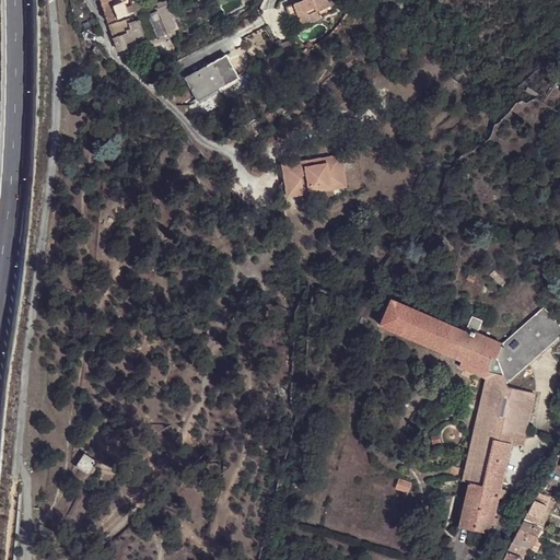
[(98,0),(106,21),(126,13),(123,6),(121,1),(117,2),(116,0),(98,0)]
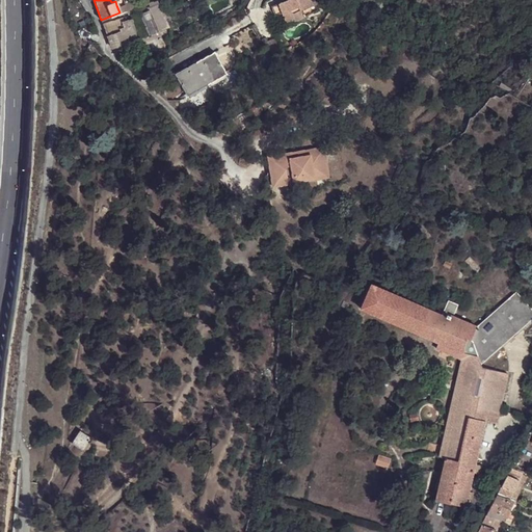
[(131,0),(116,5),(120,12),(135,6),(152,0),(131,0)]
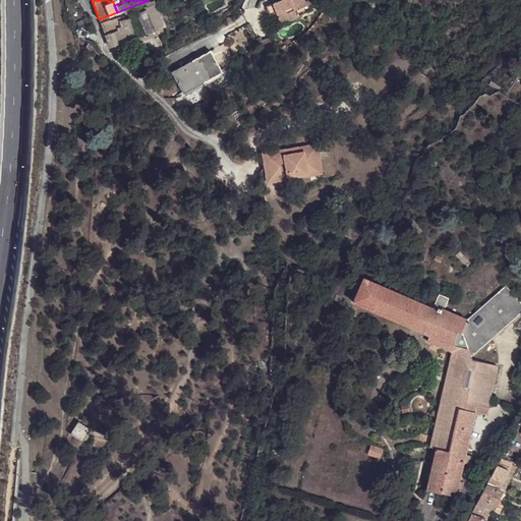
[(282,11),(286,22),(296,18),(293,11),(308,4),(306,0),(277,0),(278,1),(276,2),(264,6),(268,16),(275,14),(282,11)]
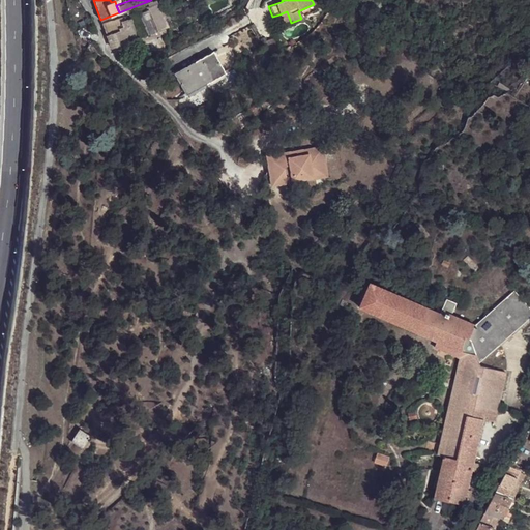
[(159,7),(140,16),(148,36),(168,28),(168,26),(162,12),(159,7)]
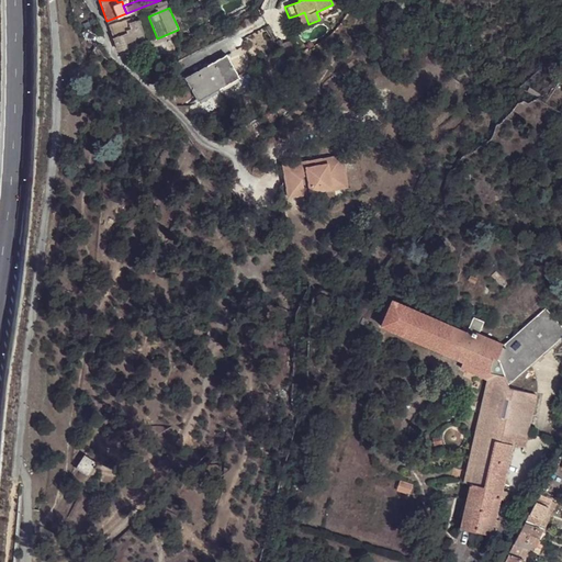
[(302,26),(308,24),(304,12),(296,15),(302,26)]
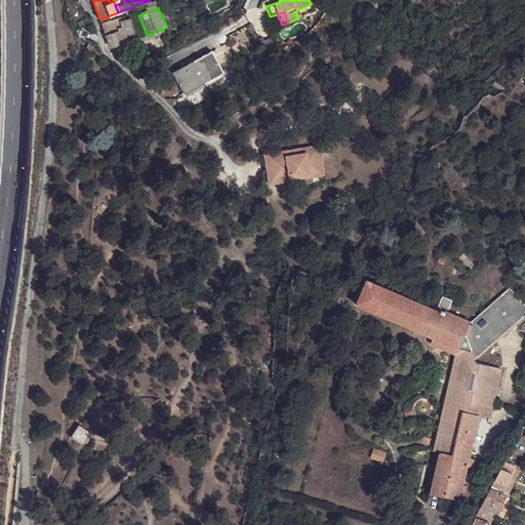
[(115,18),(119,28),(130,25),(127,16),(119,19),(118,17),(115,18)]
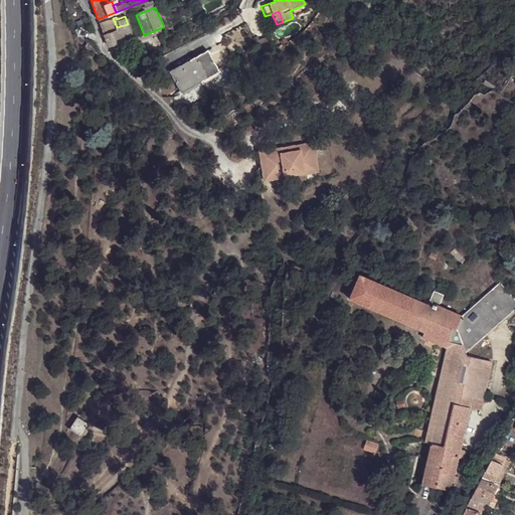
[(118,29),(117,27),(113,18),(100,22),(104,34),(118,29)]
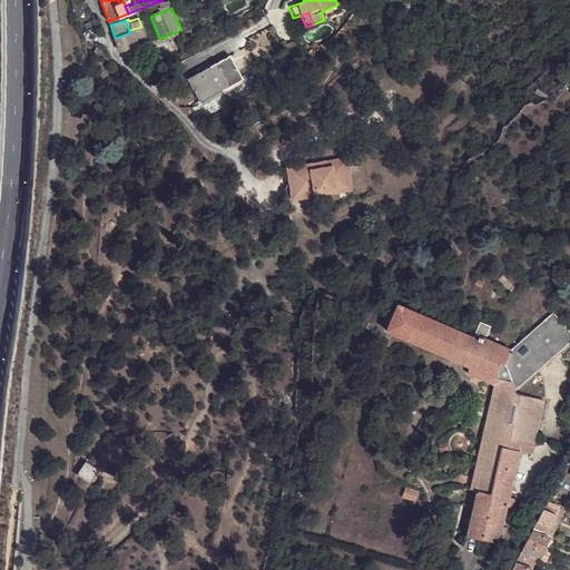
[(141,27),(129,30),(130,32),(135,46),(147,41),(141,27)]
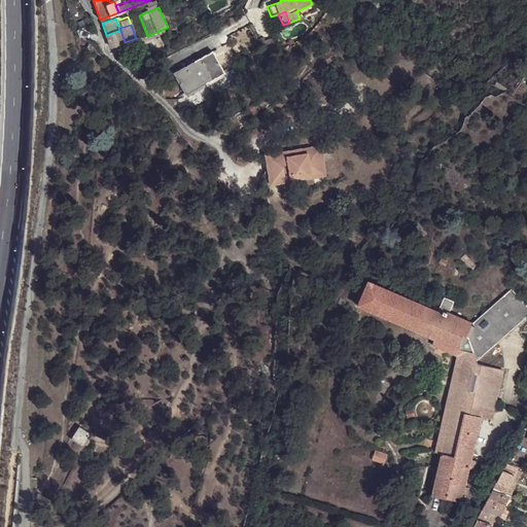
[(125,42),(120,30),(106,35),(111,47),(113,54),(117,55),(128,50),(125,42)]
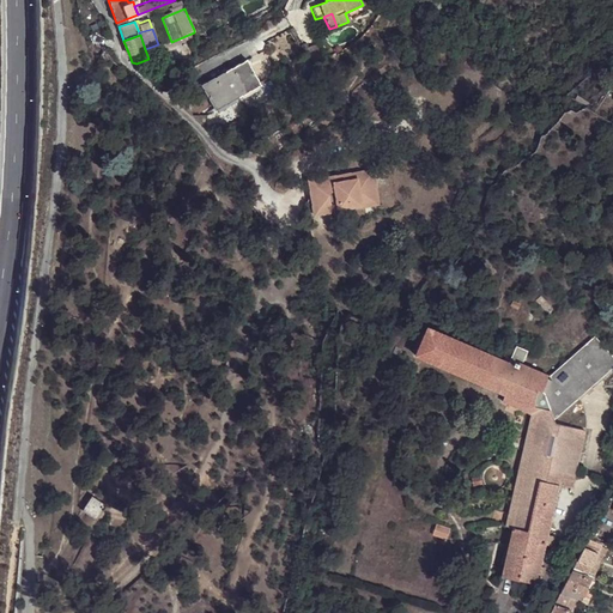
[(314,49),(307,52),(310,64),(317,61),(314,49)]
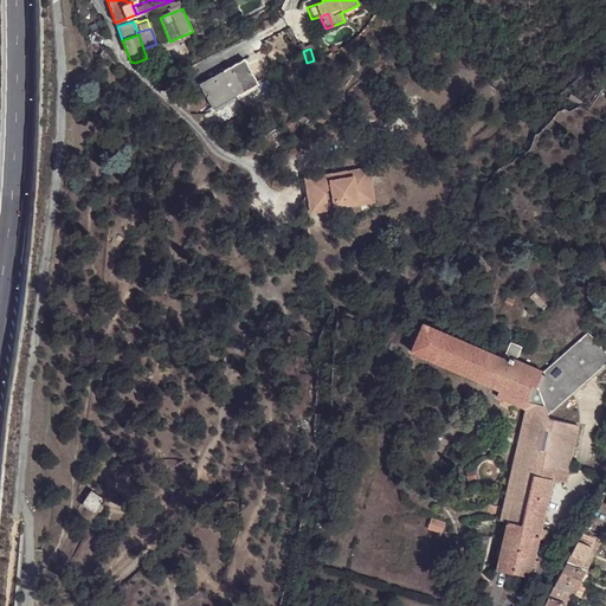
[(244,58),(220,71),(233,96),(257,84),(244,58)]
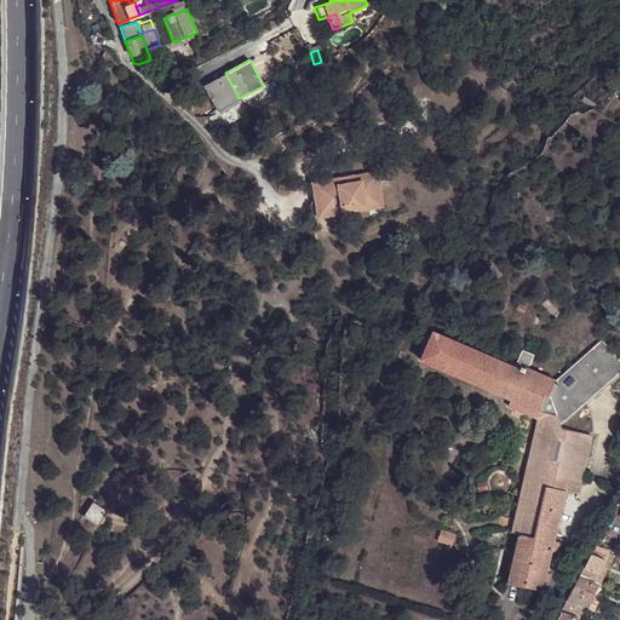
[(239,98),(225,73),(204,85),(218,110),(239,98)]
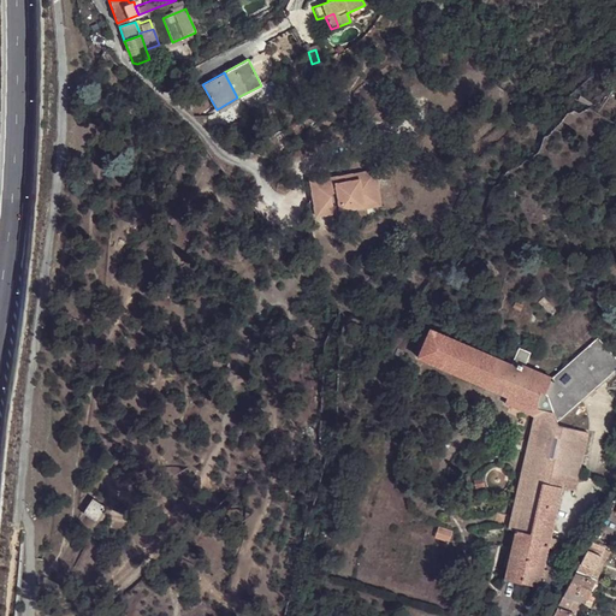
[(319,200),(321,218),(381,207),(377,183),(368,184),(368,178),(350,182),(350,188),(341,189),(341,183),(323,187),(324,199),(319,200)]
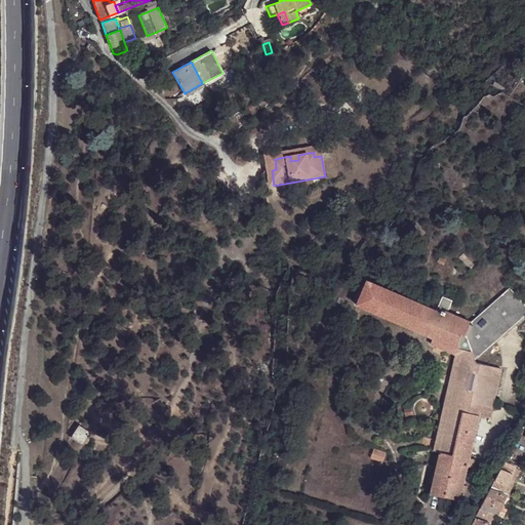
[(421,231),(415,223),(407,229),(414,237),(421,231)]
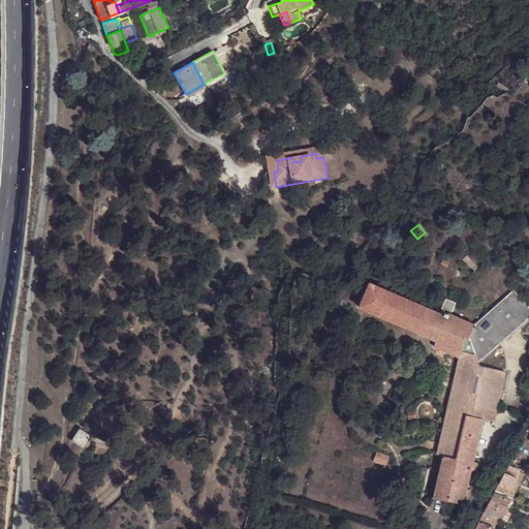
[(486,407),(496,410),(505,372),(479,367),(478,362),(528,317),(528,308),(514,291),(474,324),(450,315),(448,313),(447,316),(439,313),(369,282),(358,308),(435,342),(433,348),(458,359),(436,455),(442,456),(432,498),(464,504),(466,495),(467,489),(471,471),(473,463),(484,419),(486,407)]
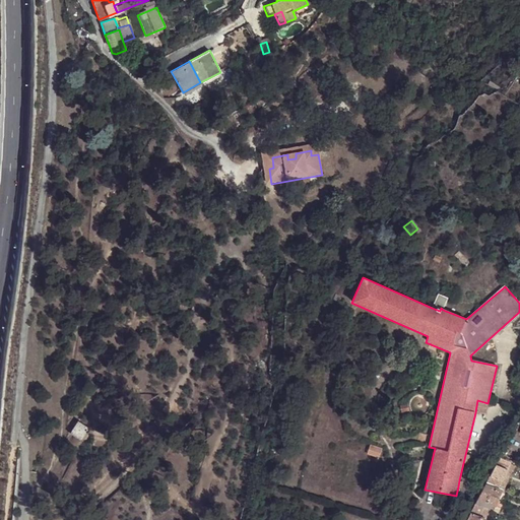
[(438,294),(432,308),(440,311),(441,308),(443,310),(448,299),(438,294)]
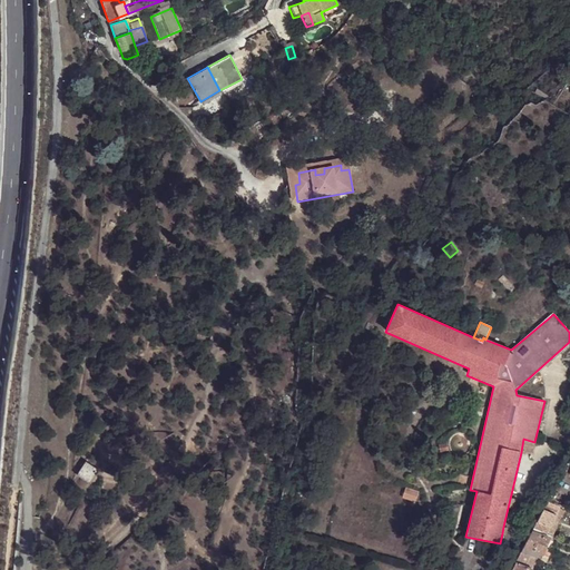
[(532,454),(534,442),(523,439),(521,452),(532,454)]
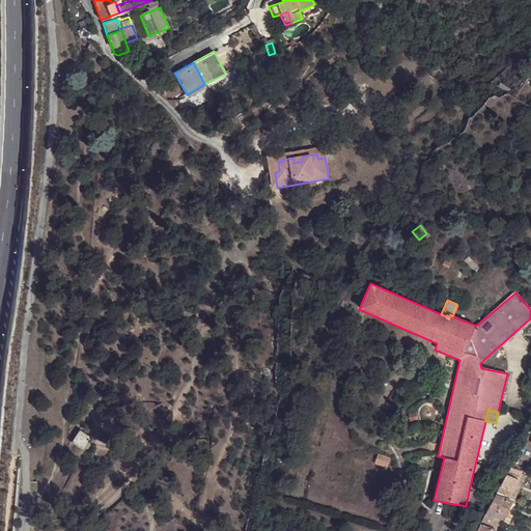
[(80,430),(73,441),(73,444),(83,451),(91,438),(80,430)]
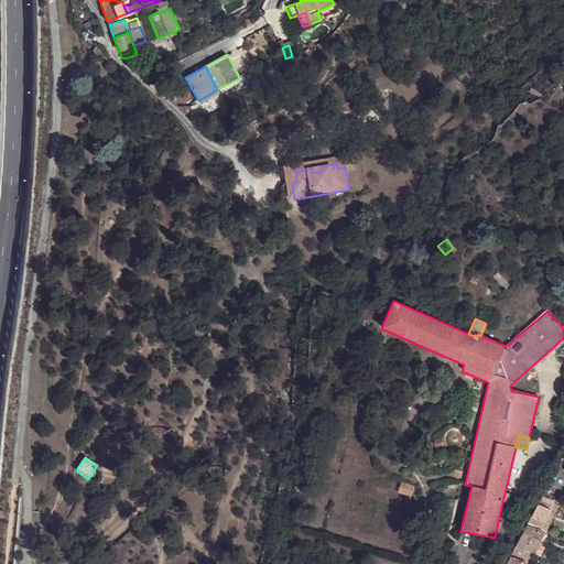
[(411,496),(414,486),(401,483),(398,491),(411,496)]
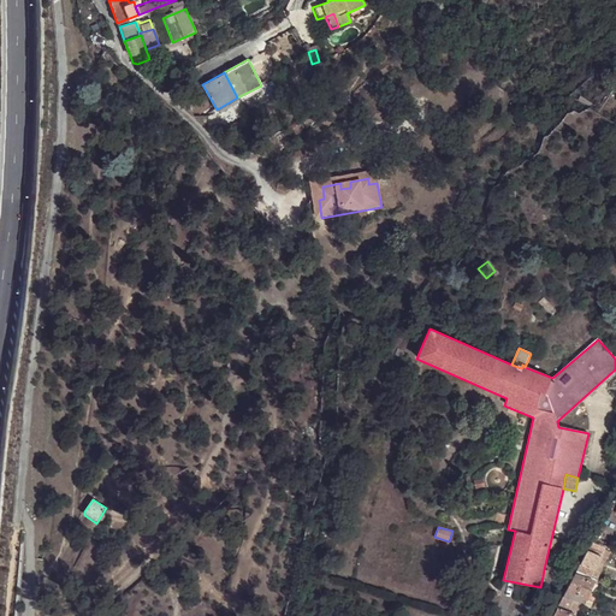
[(592,540),(587,549),(599,555),(605,544),(592,540)]
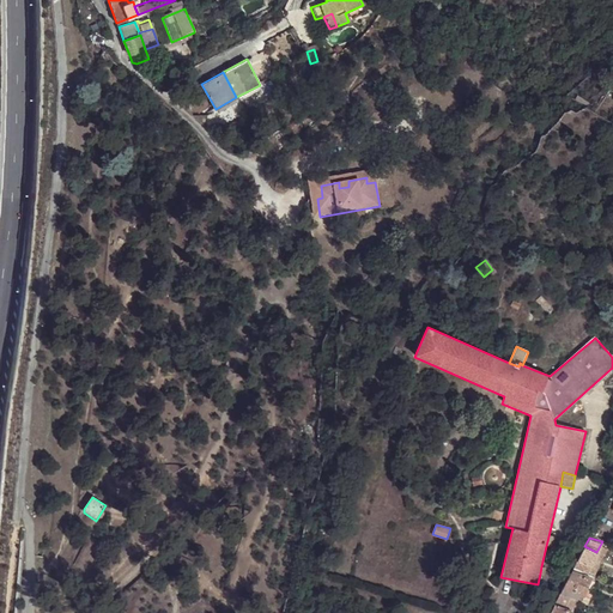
[(584,546),(578,560),(590,565),(596,552),(584,546)]
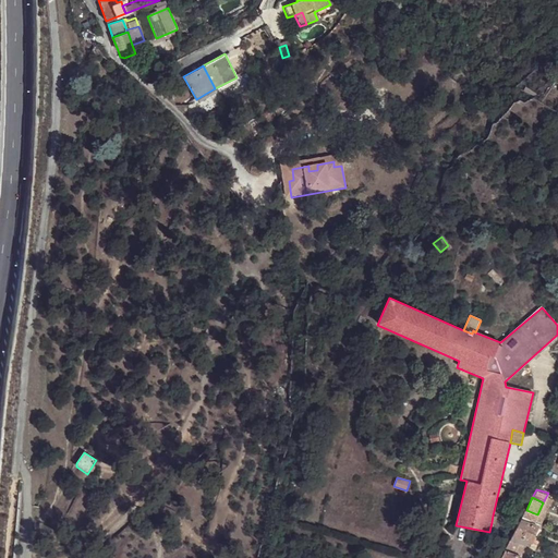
[(526,510),(523,517),(534,521),(537,514),(526,510)]
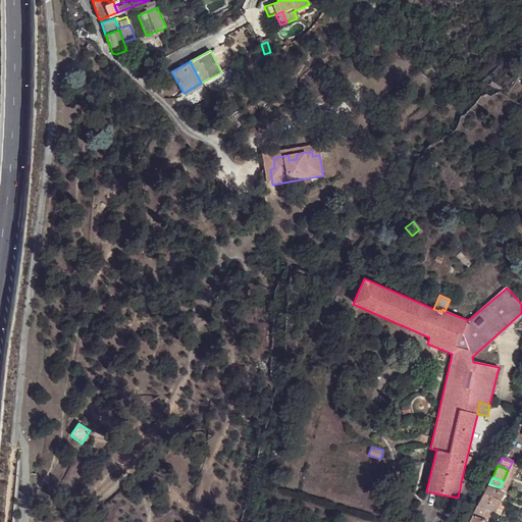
[(487,485),(480,500),(497,506),(497,507),(503,491),(487,485)]
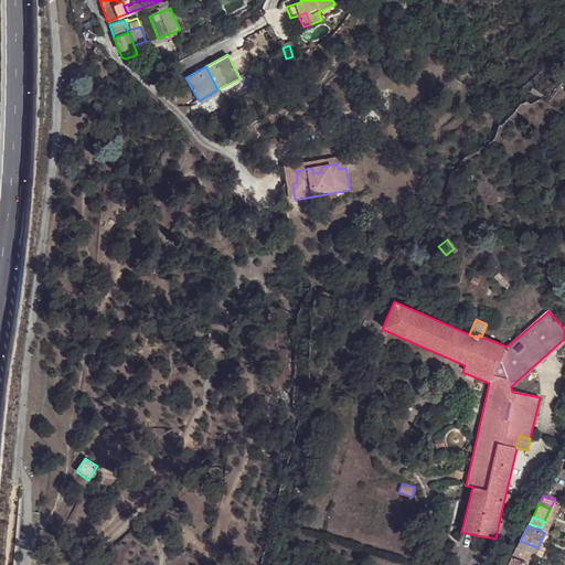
[(520,541),(516,547),(522,550),(534,554),(537,547),(520,541)]
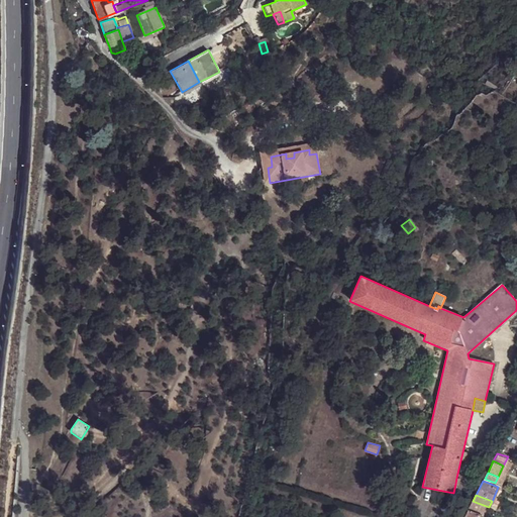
[(473,501),(469,510),(474,512),(478,503),(473,501)]
